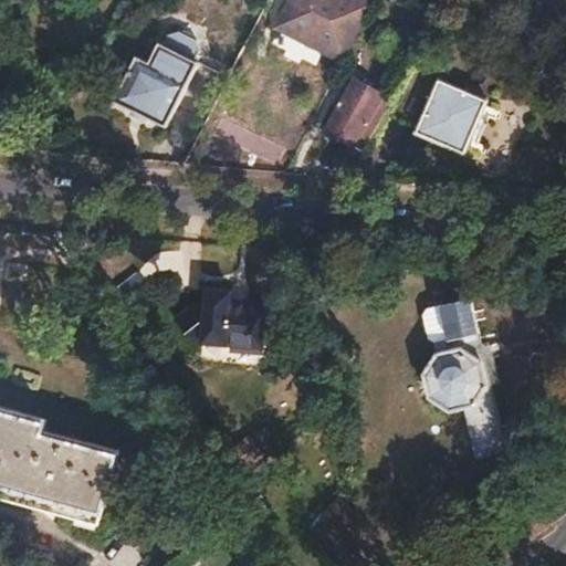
[(362,0),(291,0),(279,25),(341,56),(367,2),(362,0)]
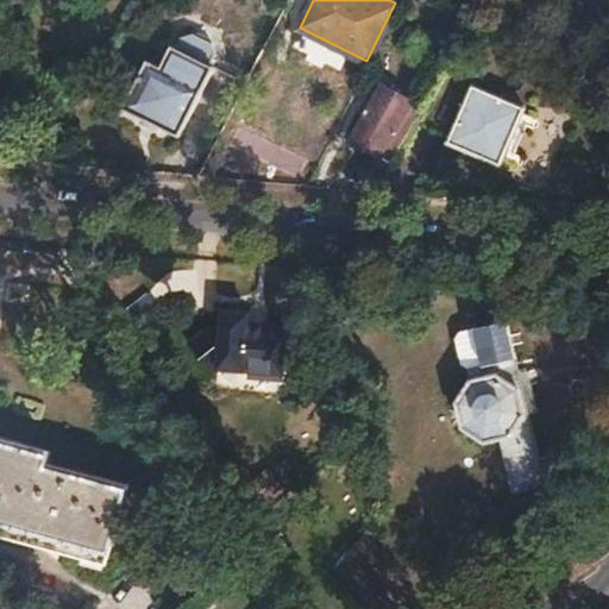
[(144,60),(121,108),(140,118),(138,123),(156,131),(158,126),(179,136),(211,64),(239,77),(257,39),(218,20),(208,39),(192,31),(179,36),(173,46),(169,44),(158,67),(144,60)]
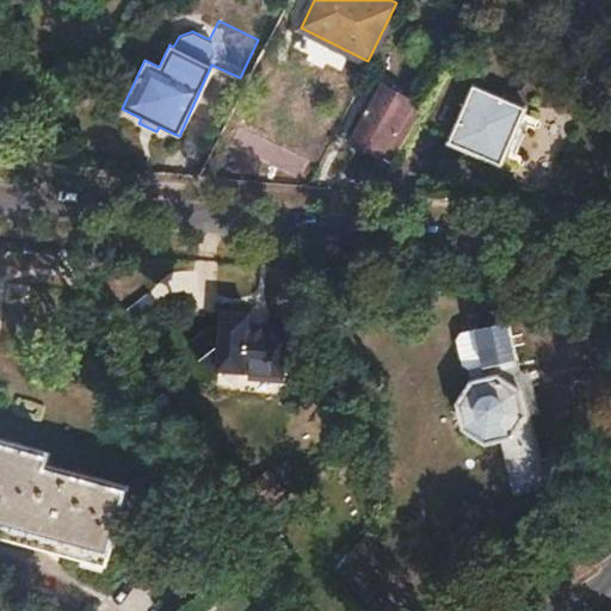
[(384,81),(353,137),(382,153),(413,98),(384,81)]
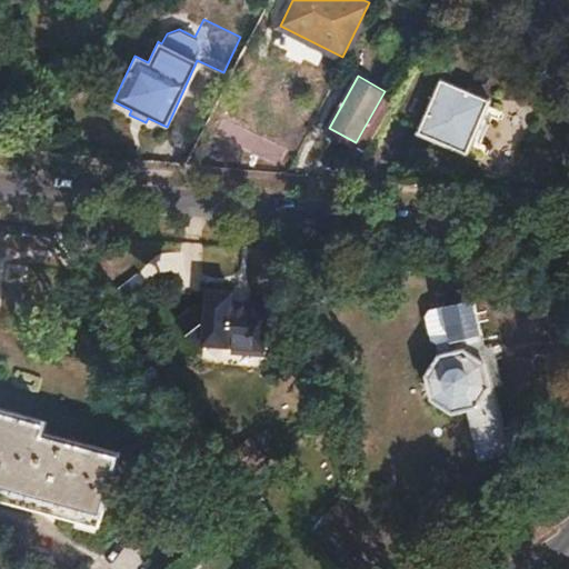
[(441,79),(418,132),(467,153),(490,101),(441,79)]
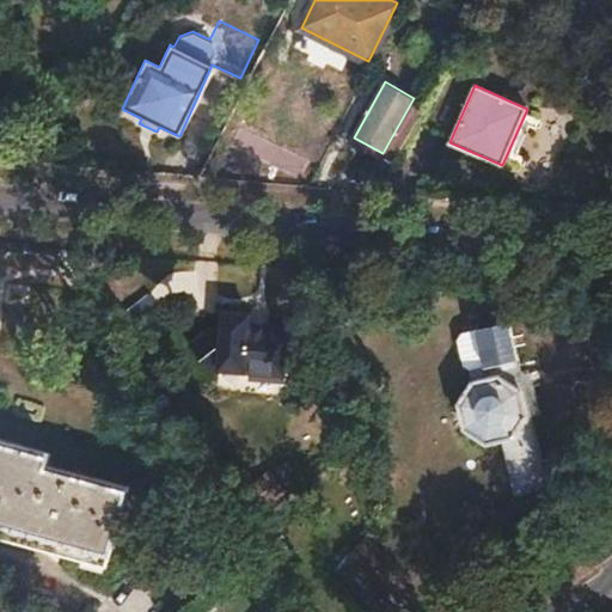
[(222,311),(219,369),(250,372),(249,380),(282,383),(287,328),(248,324),(249,313),(222,311)]
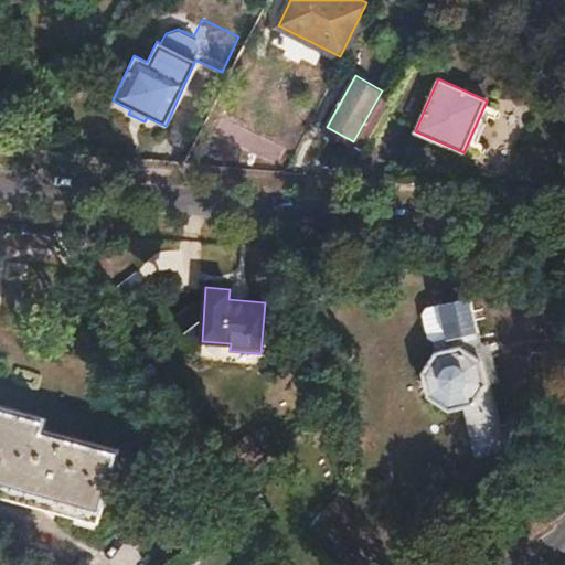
[(436,354),(423,374),(428,396),(455,413),(464,411),(476,457),(507,449),(491,385),(499,383),(492,359),(502,356),(498,342),(481,347),(469,298),(425,309),(427,317),(436,354)]
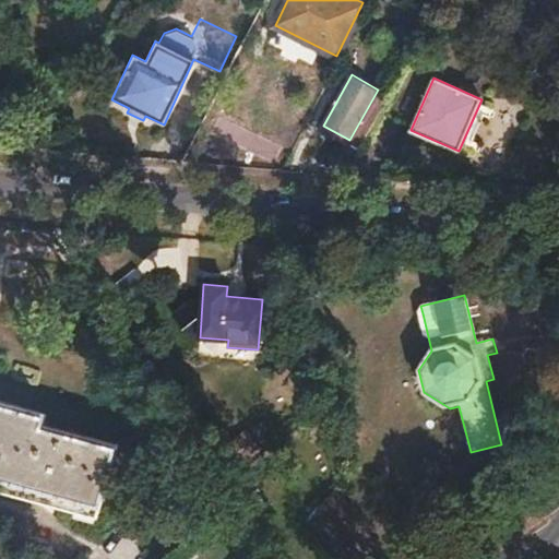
[(0,403),(0,485),(100,512),(118,448),(14,419),(16,408),(0,403)]
